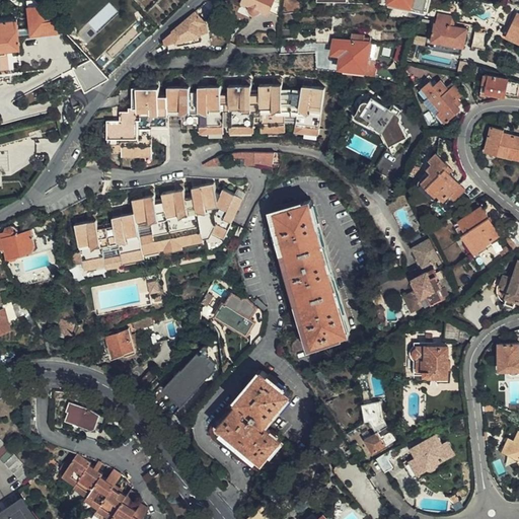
[(0,0),(2,18),(0,18),(0,50),(18,49),(14,0),(0,0)]
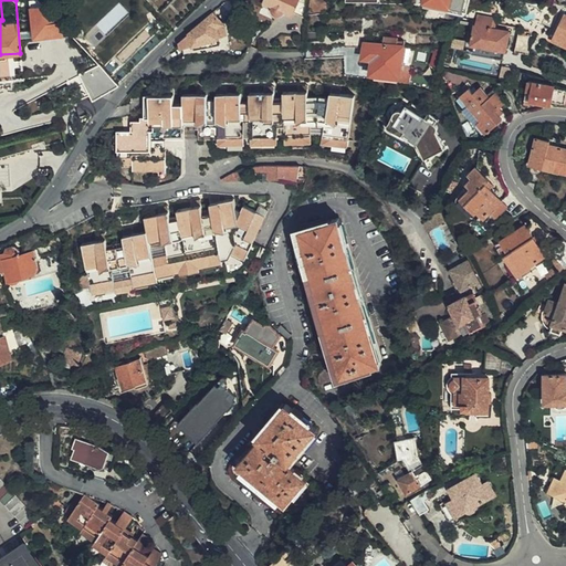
[(262,0),(262,1),(268,3),(268,0),(302,0),(297,14),(302,17),(303,14),(307,13),(307,0),(262,0)]
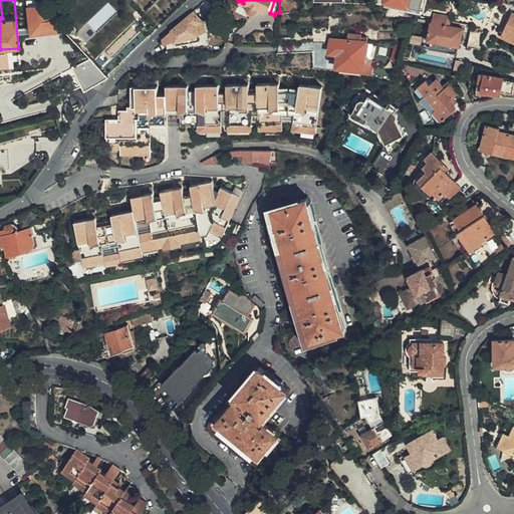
[(243,0),(243,3),(251,6),(252,11),(254,12),(257,13),(259,12),(262,11),(270,13),(274,0),(243,0)]
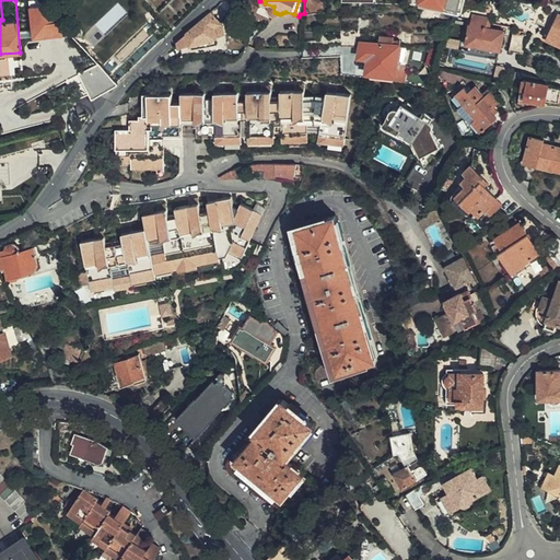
[(433,11),(452,16),(455,14),(462,11),(464,0),(420,0),(420,4),(433,7),(433,11)]
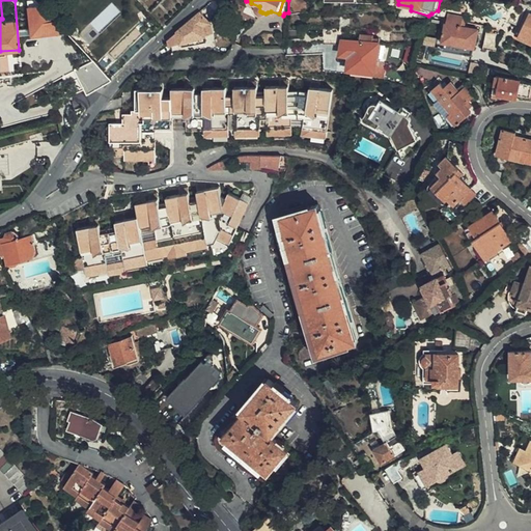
[(28,36),(65,30),(60,24),(42,4),(26,5),(28,36)]
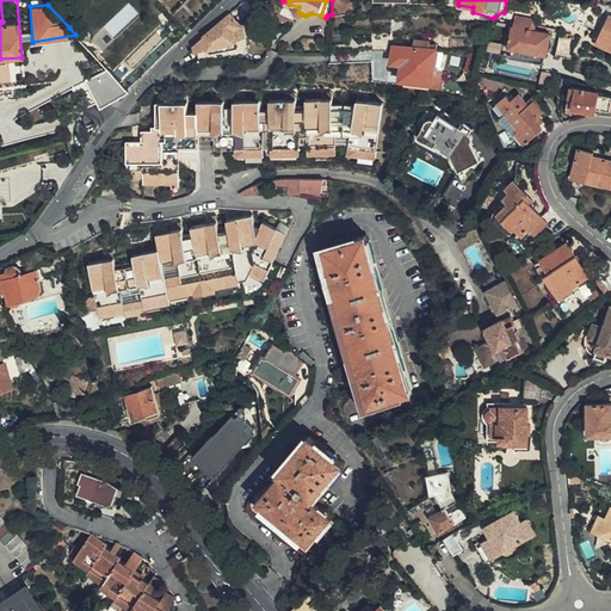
[(610,17),(604,14),(592,42),(610,49),(610,17)]
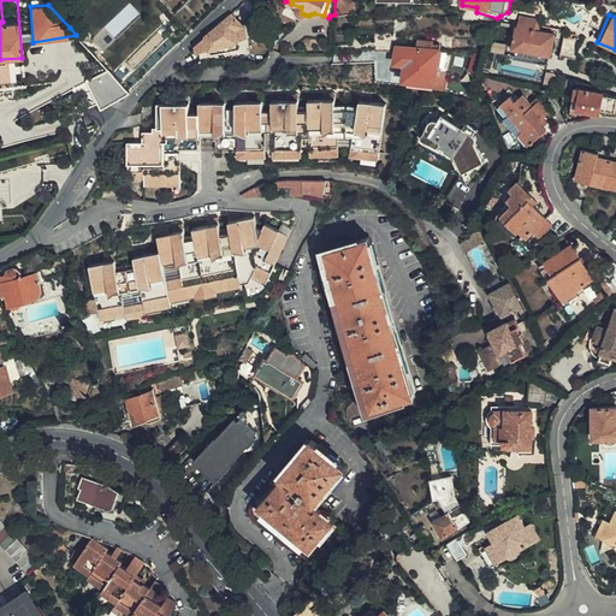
[(232,16),(195,46),(199,53),(207,51),(237,41),(237,40),(246,37),(243,27),(232,16)]
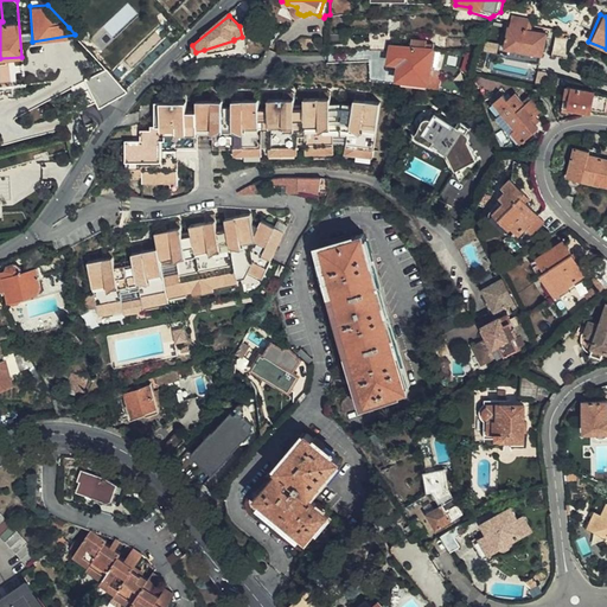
[(515,17),(513,21),(510,36),(506,48),(510,49),(506,59),(538,66),(541,57),(542,57),(548,37),(542,36),(542,32),(538,31),(540,27),(534,26),(535,23),(515,17)]
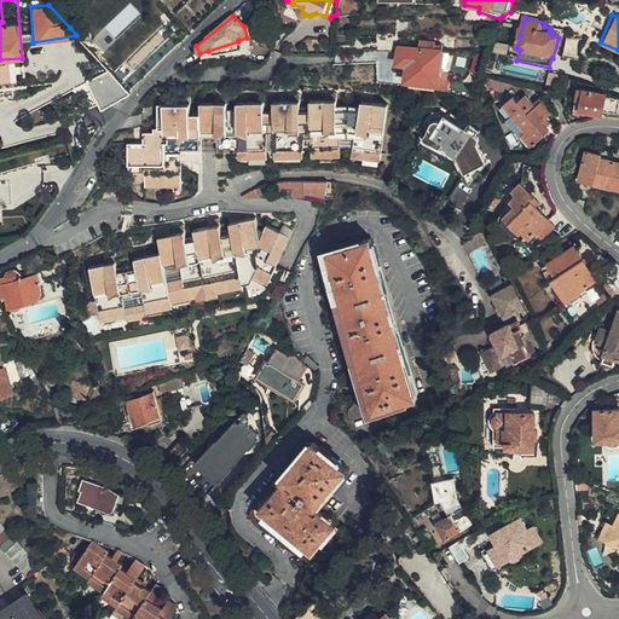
[(372,50),(391,48),(389,32),(371,32),(372,50)]
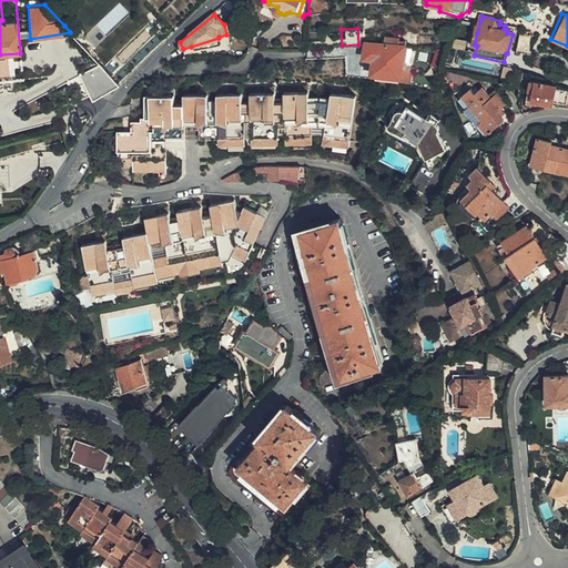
[(372,75),(389,78),(399,79),(401,74),(409,75),(409,71),(413,71),(414,66),(401,61),(401,58),(398,58),(399,44),(398,43),(399,39),(394,38),(394,37),(381,34),(378,42),(362,40),(359,54),(371,56),(369,60),(345,57),(344,57),(346,73),(359,73),(359,69),(368,70),(372,70),(372,75)]
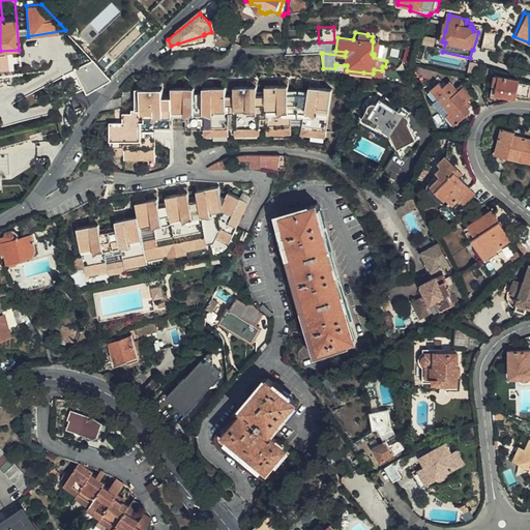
[(204,35),(178,43),(180,48),(205,41),(204,35)]
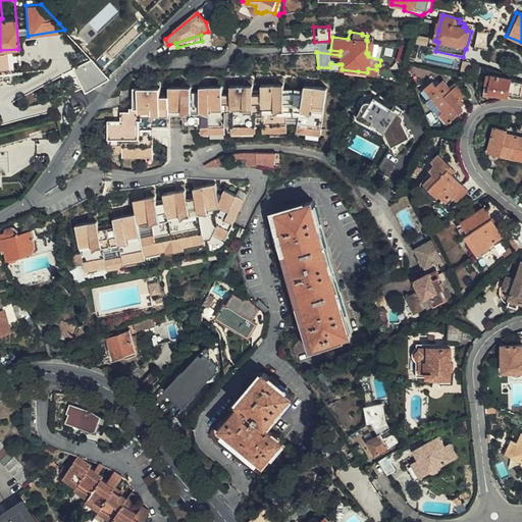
[(488,53),(489,50),(492,37),(486,36),(480,35),(479,35),(475,50),(488,53)]
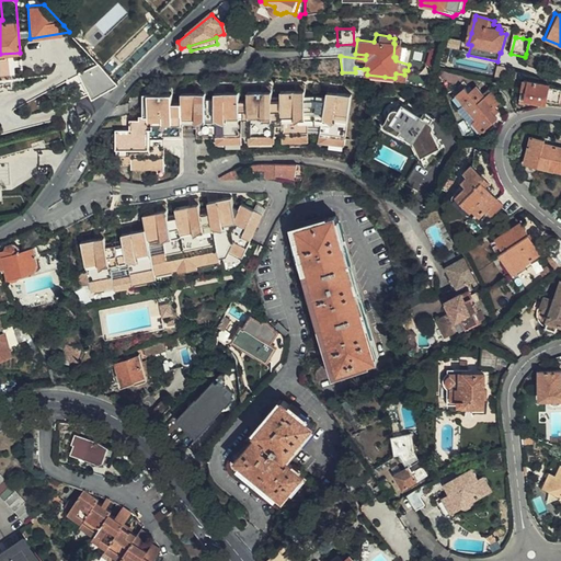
[(431,65),(437,47),(437,46),(427,45),(425,52),(422,61),(431,65)]
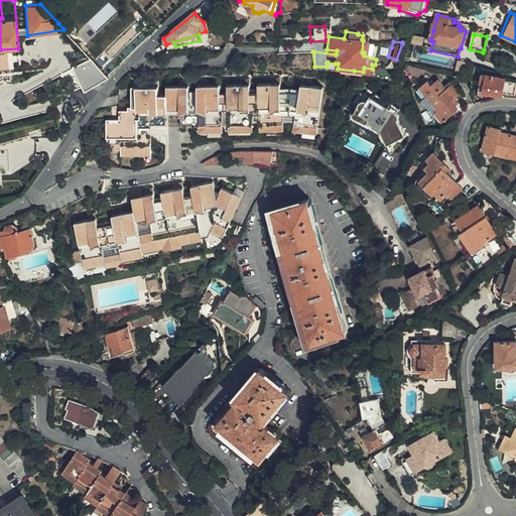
[(85,92),(110,78),(91,57),(72,68),(85,92)]
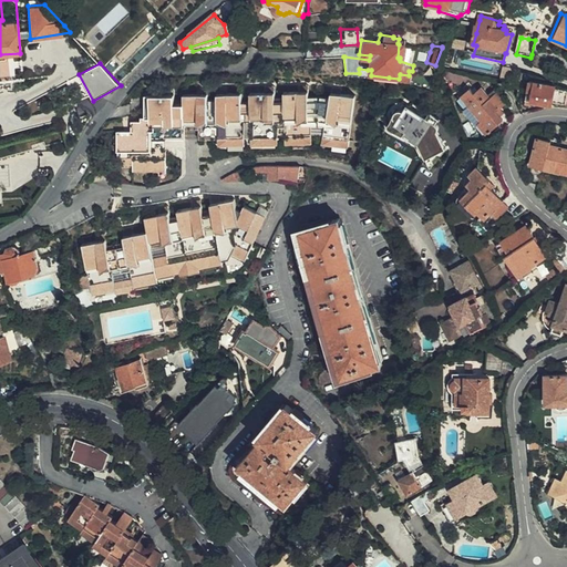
[(566,101),(566,89),(560,86),(555,86),(555,84),(553,84),(540,82),(542,79),(535,76),(534,81),(531,80),(526,96),(532,98),(532,99),(554,102),(554,100),(566,101)]
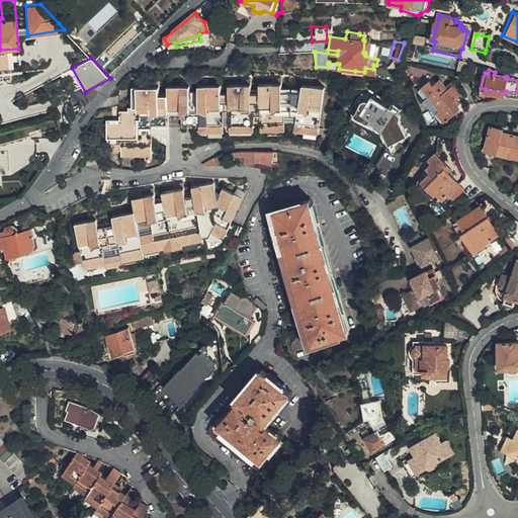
[(420,87),(427,95),(439,109),(437,112),(444,120),(459,108),(457,105),(453,100),(456,97),(461,93),(451,83),(446,88),(438,80),(432,85),(428,81),(420,87)]
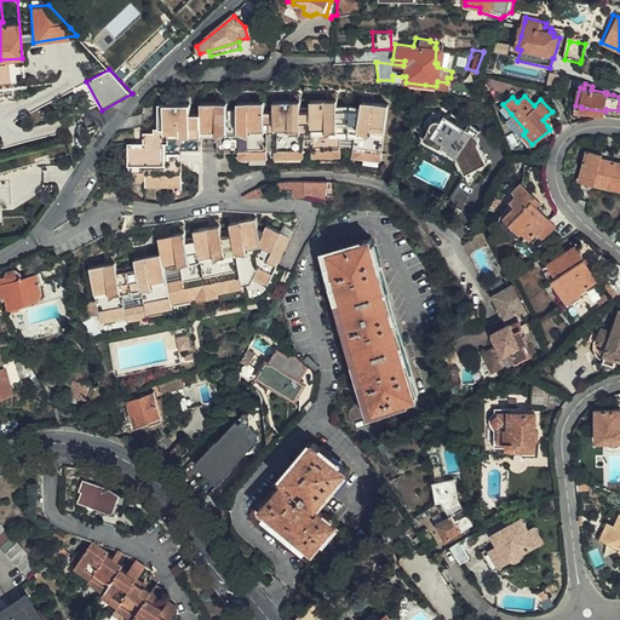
[(368,150),(367,158),(377,159),(384,104),(371,102),(367,102),(366,99),(359,99),(357,107),(357,110),(344,109),(333,109),(333,104),(333,97),(326,97),(326,99),(322,99),(306,101),(306,105),(298,105),(298,98),(291,98),(291,101),(286,101),(271,101),(271,112),(271,132),(271,150),(288,149),(290,156),(299,156),(299,138),(299,132),(309,132),(309,138),(309,148),(327,148),(327,155),(337,155),(337,136),(337,130),(344,130),(352,131),(351,137),(350,149),(368,150)]
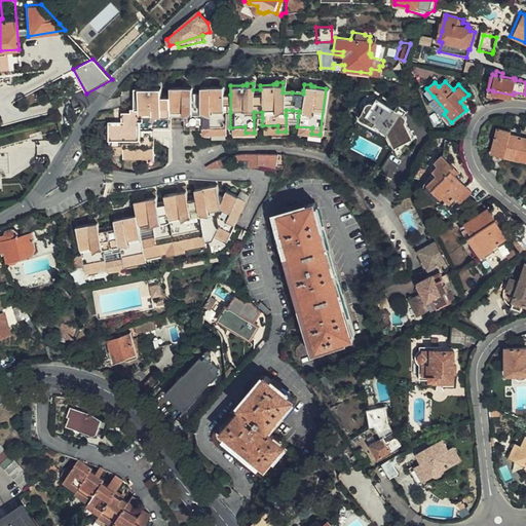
[(222,112),(221,95),(221,85),(209,86),(205,86),(204,84),(199,85),(199,91),(190,91),(190,85),(185,85),(183,87),(180,87),(167,87),(167,97),(158,97),(158,87),(133,88),(133,107),(128,107),(128,112),(120,112),(119,121),(107,121),(108,153),(121,153),(121,157),(151,156),(151,130),(168,129),(168,120),(183,120),(199,119),(199,128),(215,128),(215,134),(224,134),(223,112),(222,112)]
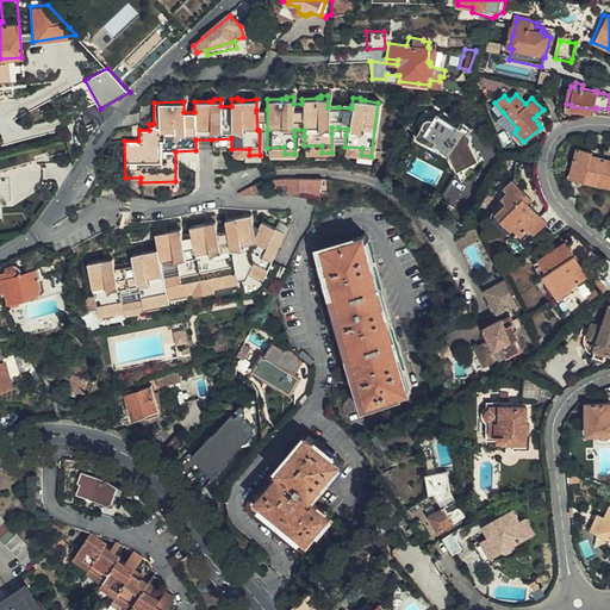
[(267,130),(267,110),(256,110),(257,130),(259,130),(267,130)]
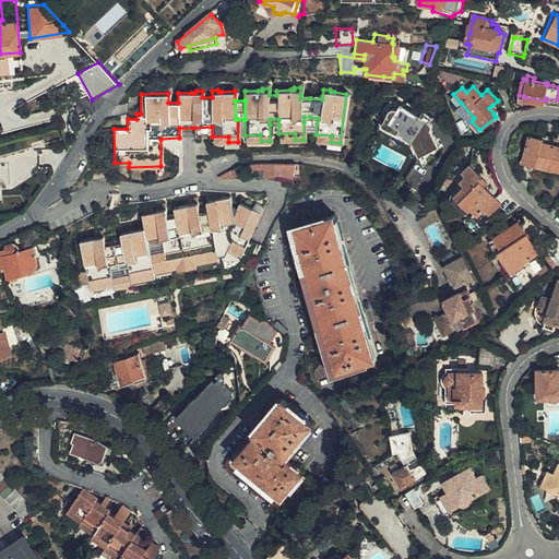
[(430,122),(402,103),(396,111),(392,111),(390,114),(389,116),(391,120),(387,127),(409,140),(414,143),(421,156),(441,147),(432,130),(432,125),(430,122)]
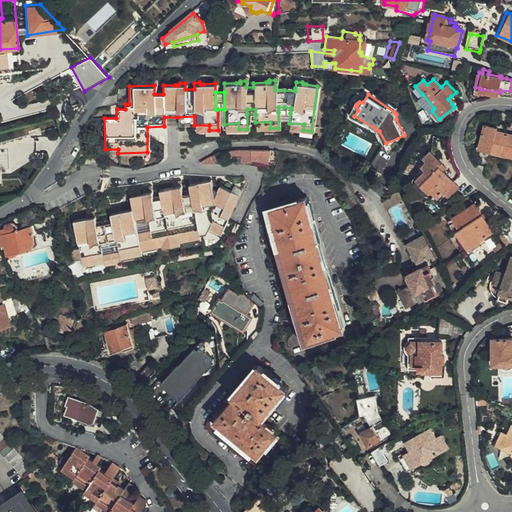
[(434,108),(422,94),(417,98),(430,112),(432,111),(434,108)]
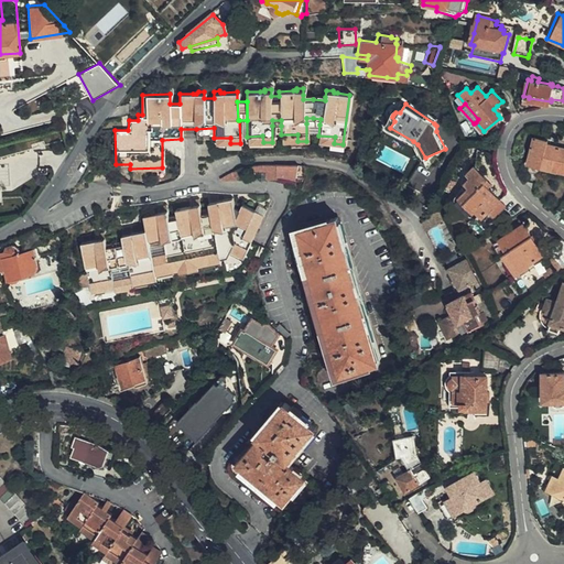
[(197,138),(214,138),(214,128),(196,129),(197,138)]
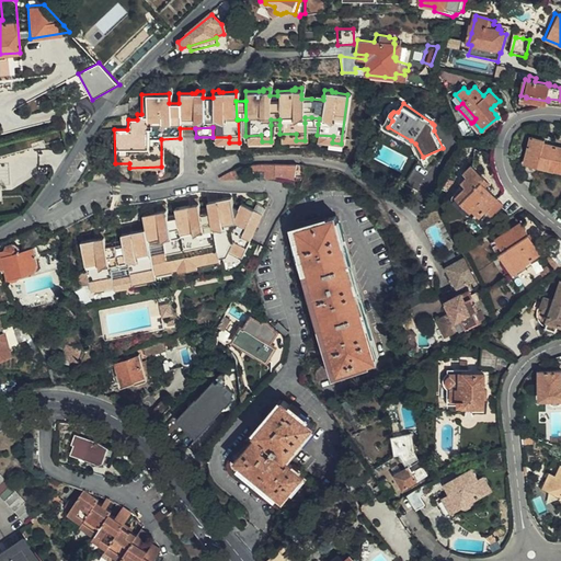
[(560,145),(553,142),(552,146),(545,144),(546,140),(545,140),(546,138),(534,135),(526,162),(537,165),(539,162),(560,169),(560,145)]
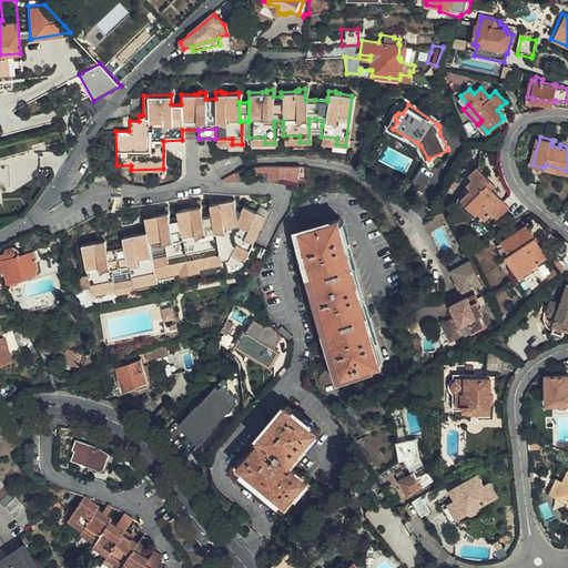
[(58,150),(64,162),(71,152),(67,144),(58,150)]
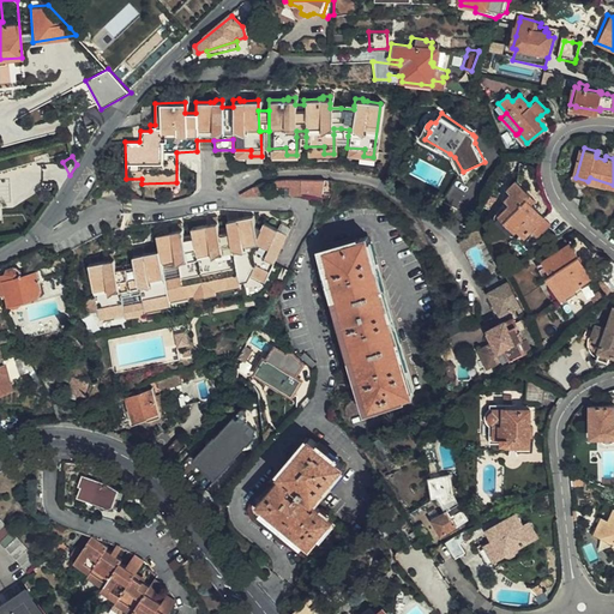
[(292,185),(292,191),(295,191),(302,192),(321,196),(325,179),(283,179),(276,180),(275,184),(292,185)]
